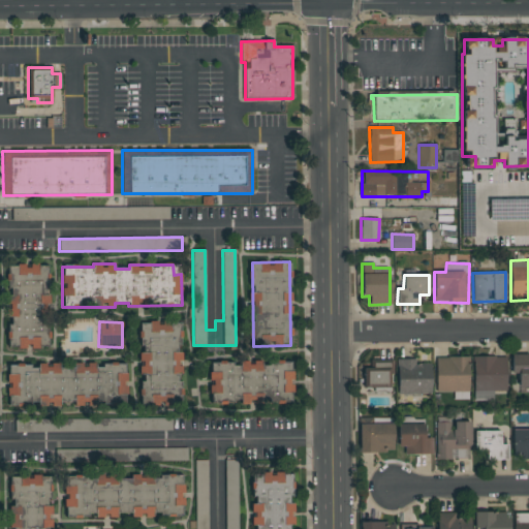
[(181,396),(181,363),(180,363),(180,322),(139,321),(138,345),(141,345),(141,396),(181,396)]
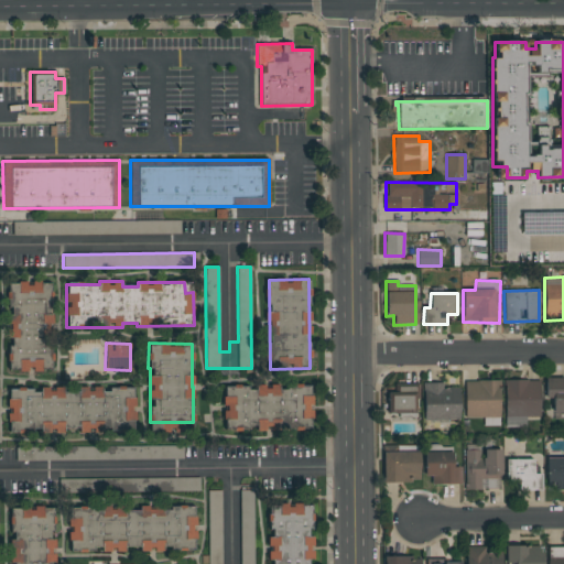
[(545,399),(553,399),(553,413),(563,412),(563,379),(545,379),(545,399)]
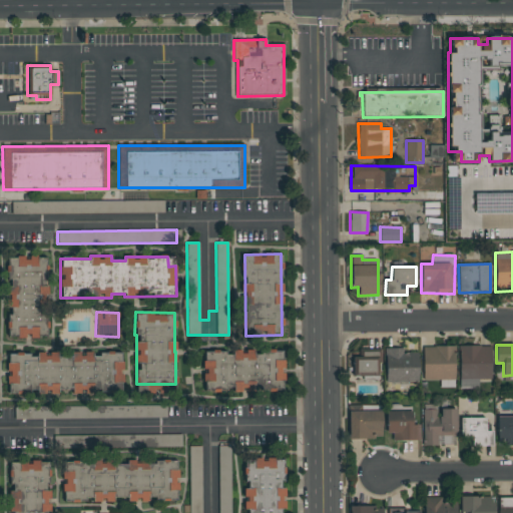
[(459,380),(467,380),(467,388),(478,388),(478,380),(491,380),(491,346),(460,346),(459,380)]
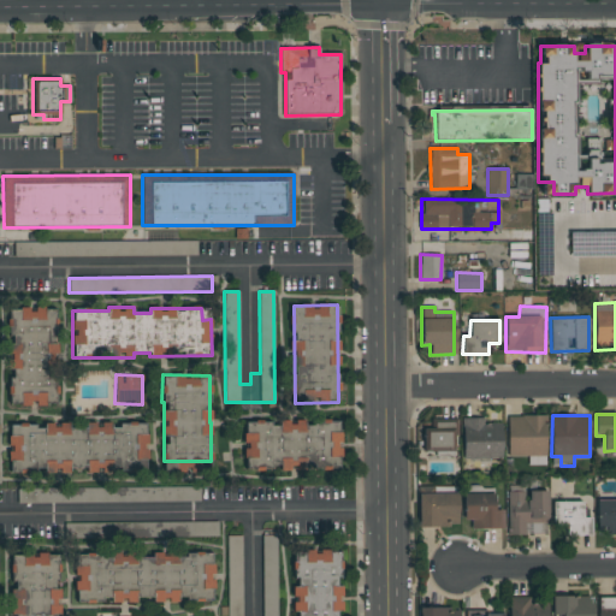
[(508,416),(508,456),(527,456),(527,466),(545,466),(545,416),(508,416)]
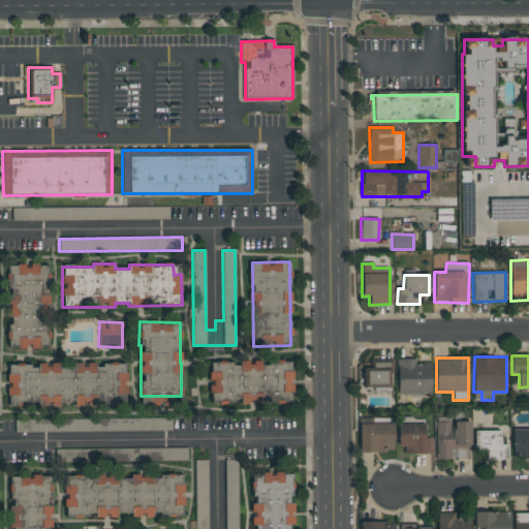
[(416,359),(396,360),(397,395),(431,394),(431,363),(416,364),(416,359)]
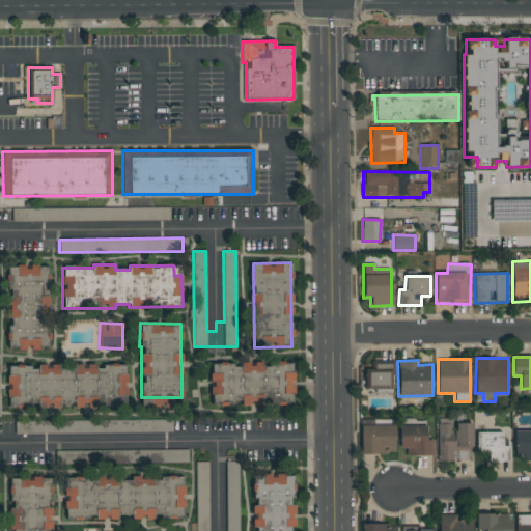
[(242,406),(294,404),(294,362),(241,363),(241,364),(211,364),(211,404),(242,404),(242,406)]
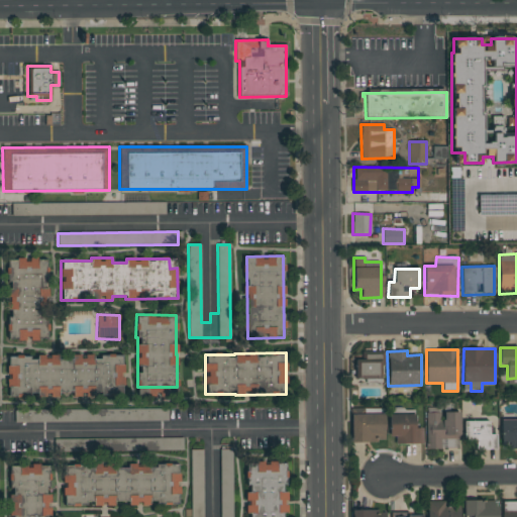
[(355,380),(383,379),(382,354),(354,355),(355,380)]
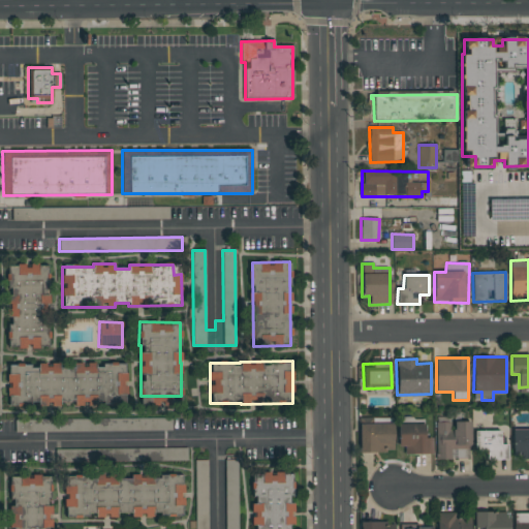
[(435,423),(436,460),(454,459),(470,458),(468,422),(453,422),(453,423),(435,423)]
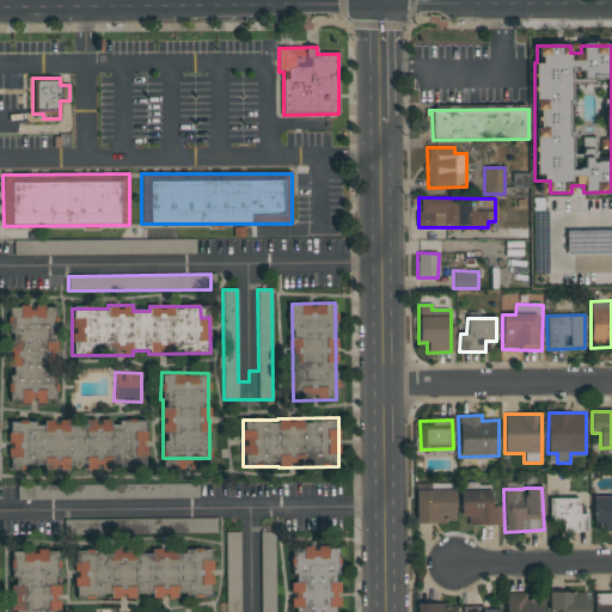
[(454,490),(415,491),(416,524),(456,522),(454,490)]
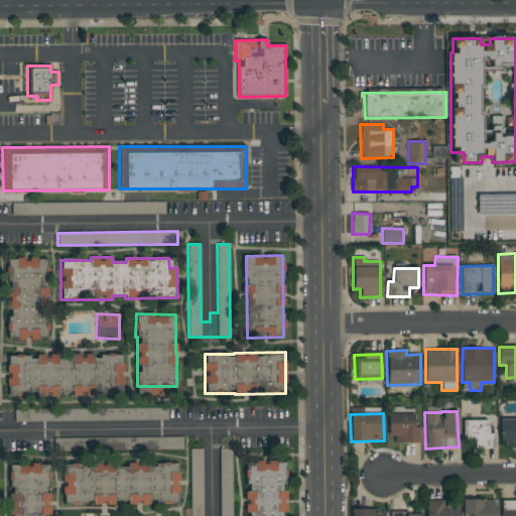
[(395,442),(421,442),(421,427),(414,427),(414,413),(388,413),(389,436),(395,436),(395,442)]
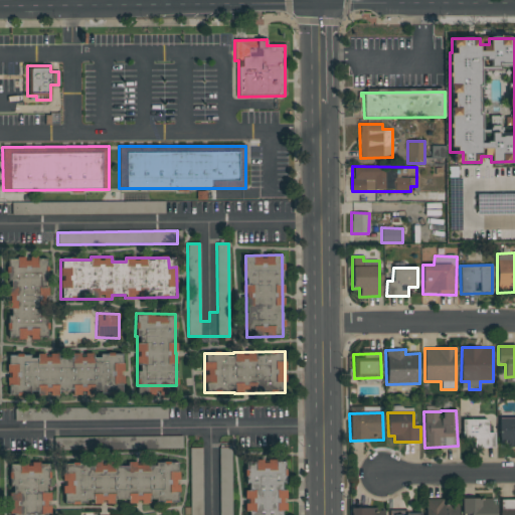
[(514,417),(499,417),(499,449),(514,448),(514,417)]
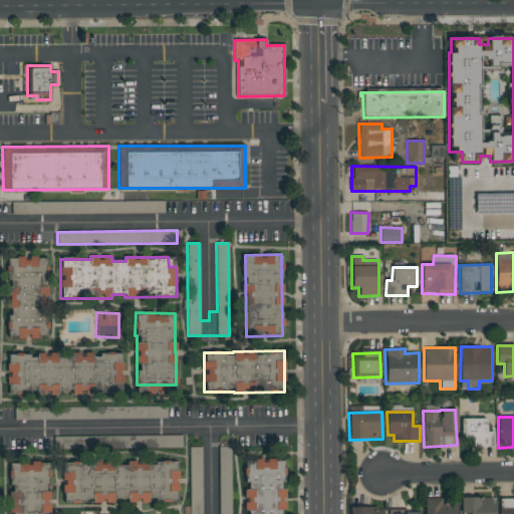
[(461,419),(462,439),(472,439),(472,448),(493,447),(492,432),(487,432),(486,419),(461,419)]
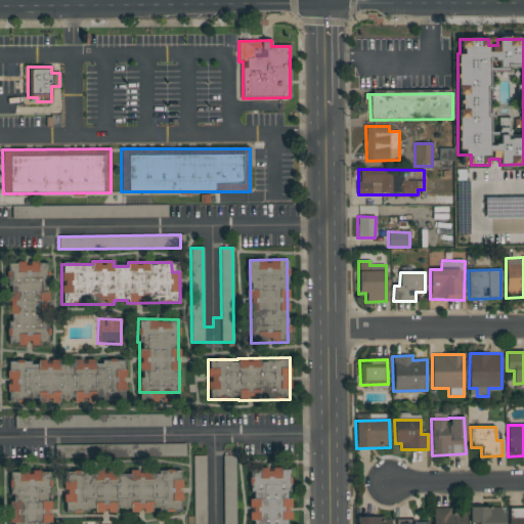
[(206,523),(205,455),(192,456),(193,523),(206,523)]
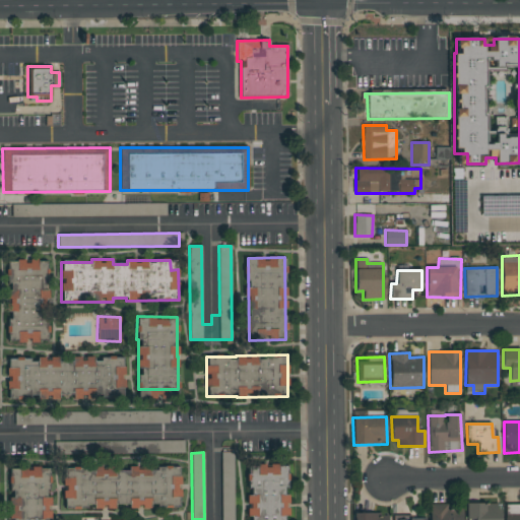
[(234,519),(234,452),(220,452),(220,519),(234,519)]
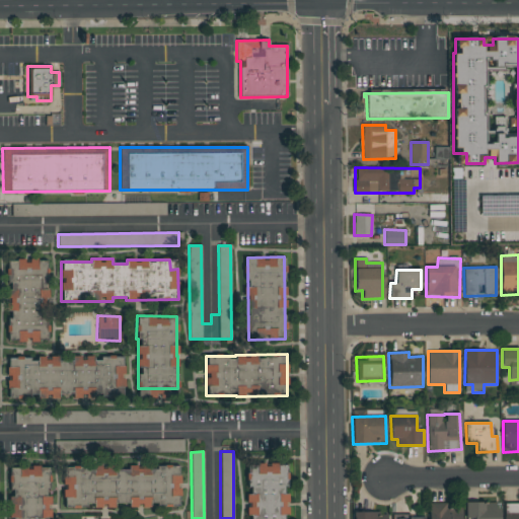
[(286,518),(286,463),(247,463),(248,495),(247,495),(247,518),(286,518)]
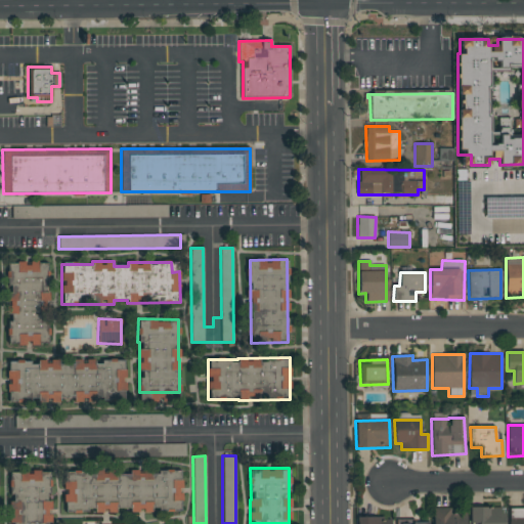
[(181,470),(129,471),(129,472),(63,473),(64,513),(93,512),(93,513),(116,513),(116,509),(130,508),(130,512),(182,512),(181,470)]
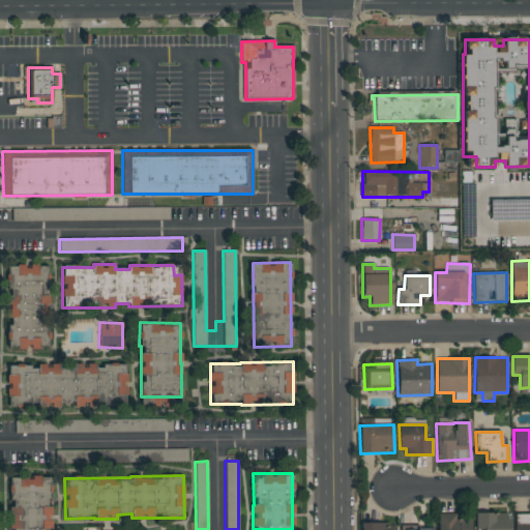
[(9,529),(49,529),(52,529),(52,506),(50,506),(50,476),(9,477),(9,529)]
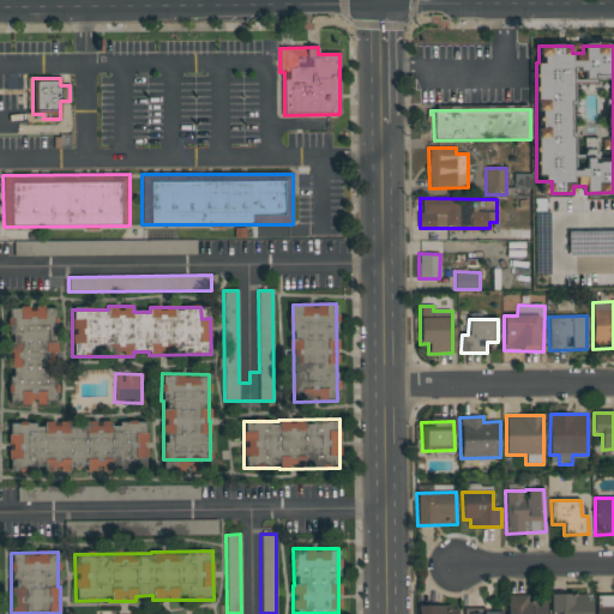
[(546,613),(546,603),(528,603),(528,595),(507,595),(507,613),(546,613)]
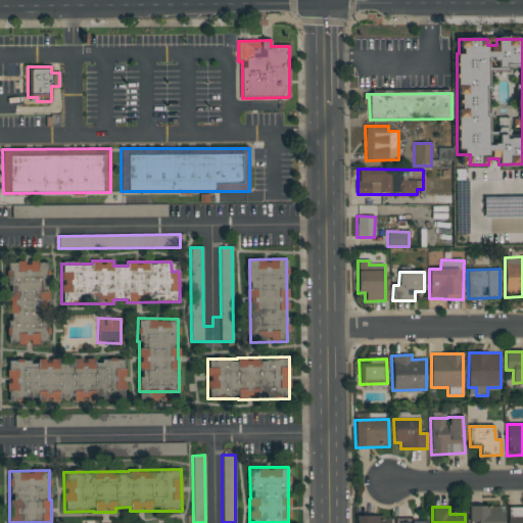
[(468,522),(477,522),(476,522),(503,522),(504,507),(469,507),(468,522)]
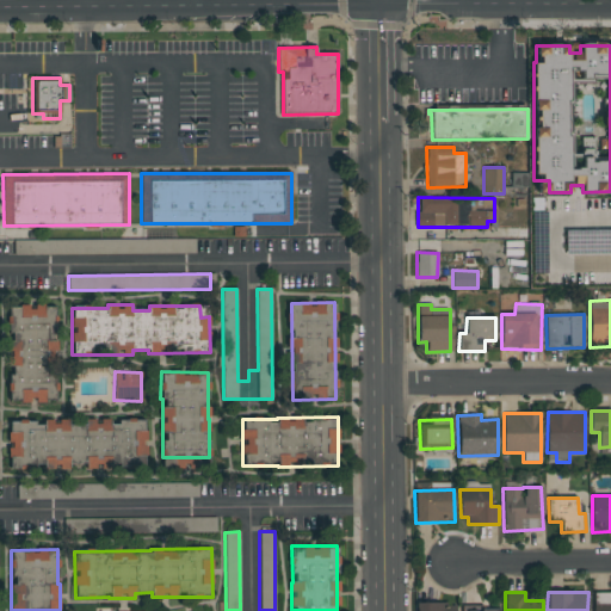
[(593,610),(610,610),(610,592),(593,592),(593,610)]
